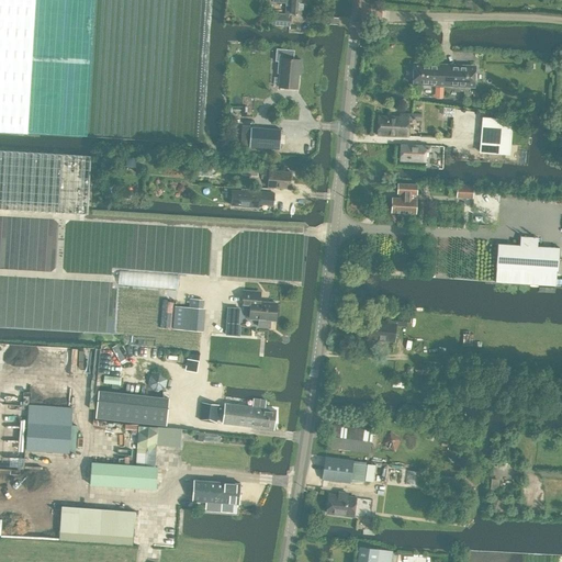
[(0,0),(0,131),(27,133),(35,0),(0,0)]
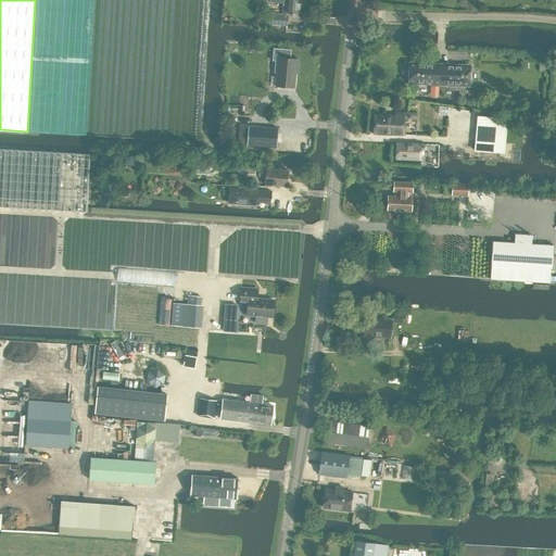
[(283,0),(287,4),(285,4),(283,12),(286,12),(286,13),(292,13),(292,14),(293,14),(292,16),(300,17),(301,14),(302,14),(302,0),(283,0)]
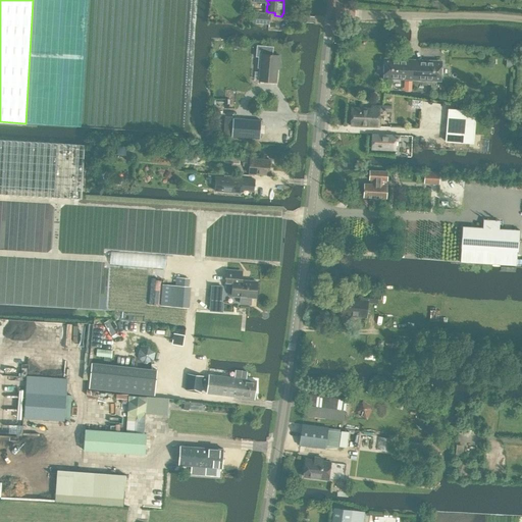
[(269,23),(269,14),(253,13),(252,21),(269,23)]
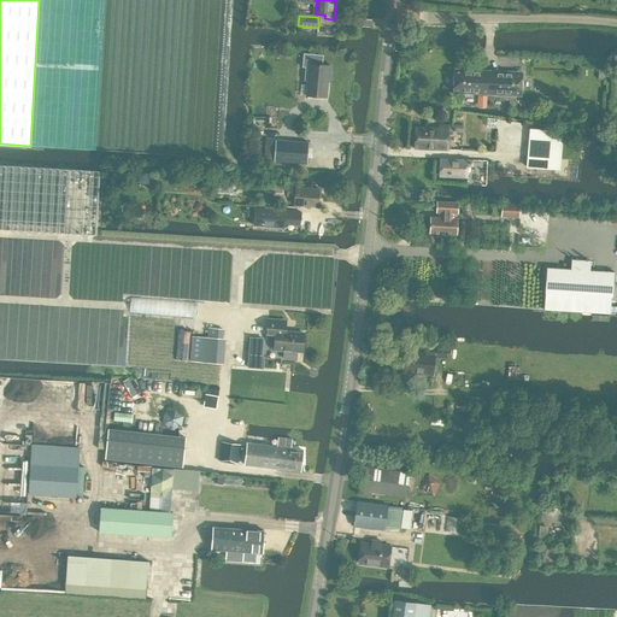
[(322,65),(323,56),(304,54),(303,68),(310,68),(307,97),(325,98),(327,81),(329,81),(330,66),(322,65)]
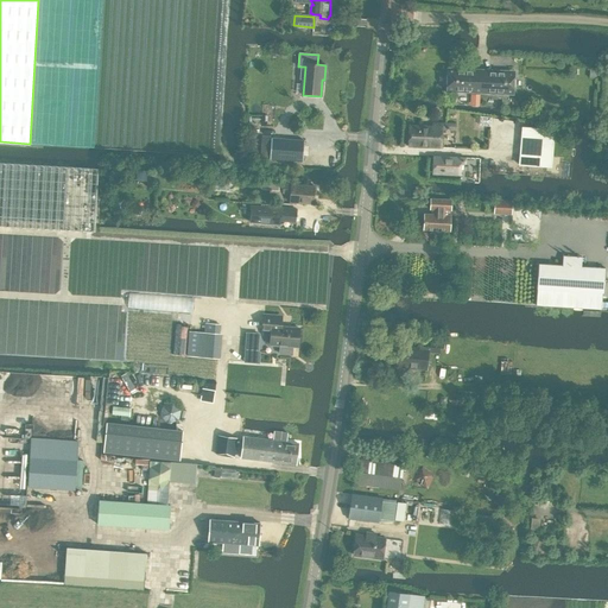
[(480,92),(481,71),(448,70),(448,75),(445,76),(445,83),(447,86),(447,89),(455,90),(457,92),(462,92),(463,90),(480,92)]
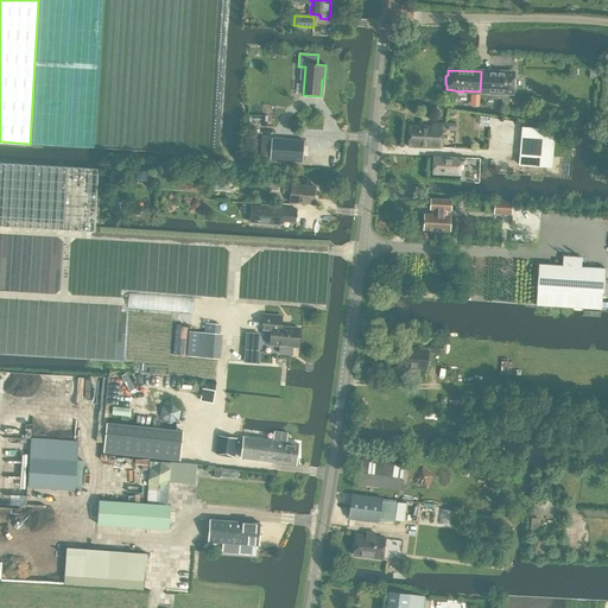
[(513,93),(513,88),(514,87),(515,80),(513,77),(513,74),(481,71),(480,92),(495,92),(498,94),(502,94),(504,93),(513,93)]
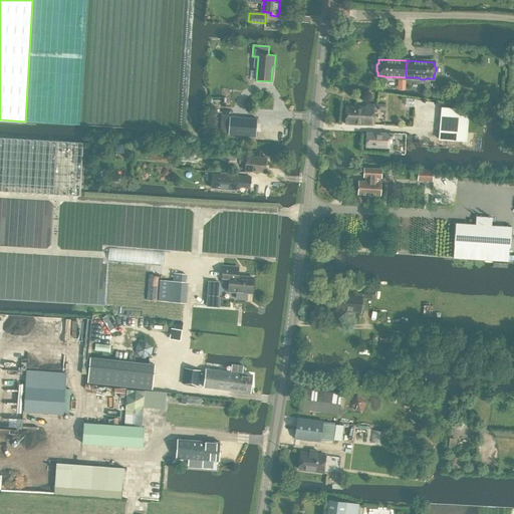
[(345,105),(344,123),(372,124),(373,110),(384,110),(384,105),(373,104),(373,106),(345,105)]
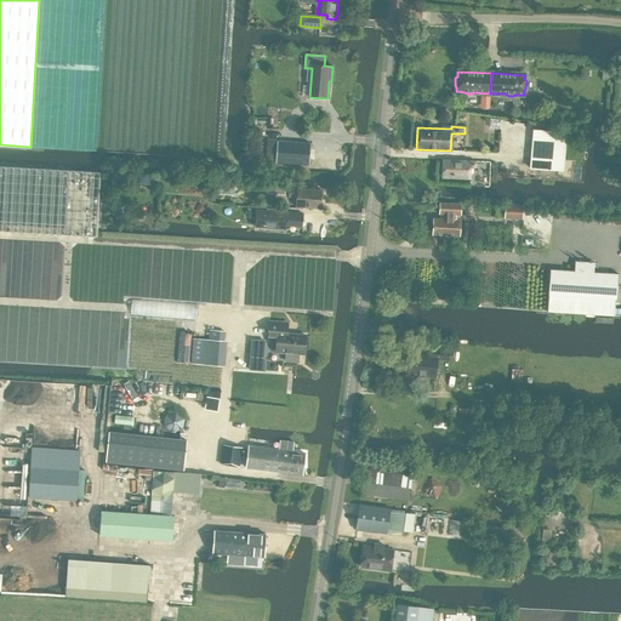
[(533,129),(529,169),(563,171),(567,132),(533,129)]
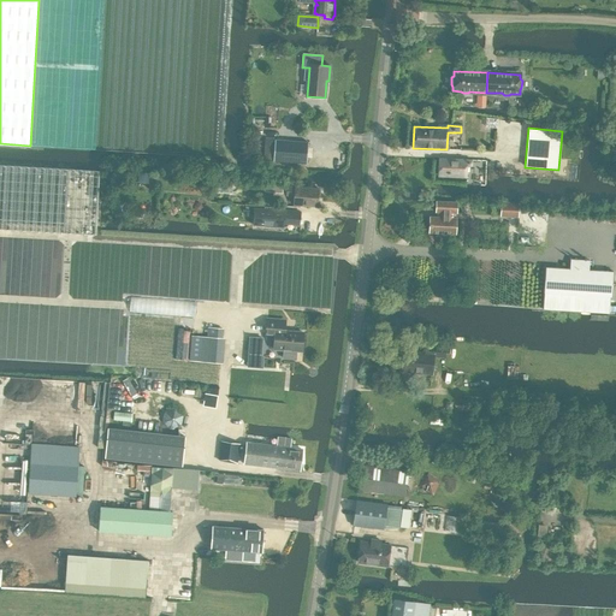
[(274,140),(273,161),(306,164),(308,142),(274,140)]
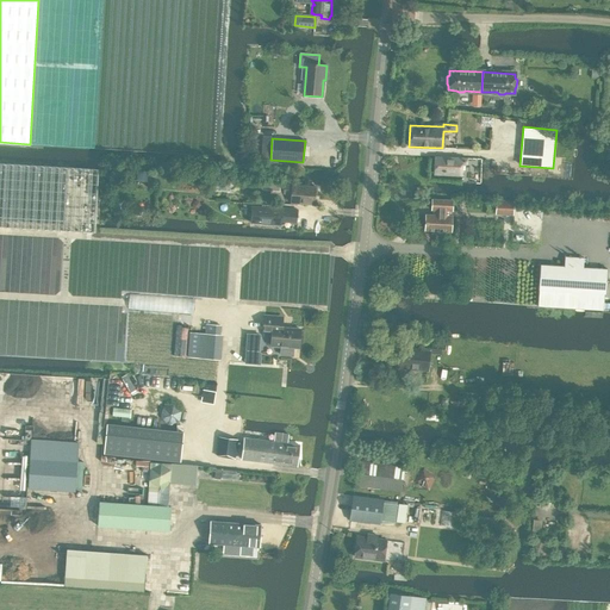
[(434,157),(434,174),(461,175),(462,159),(434,157)]
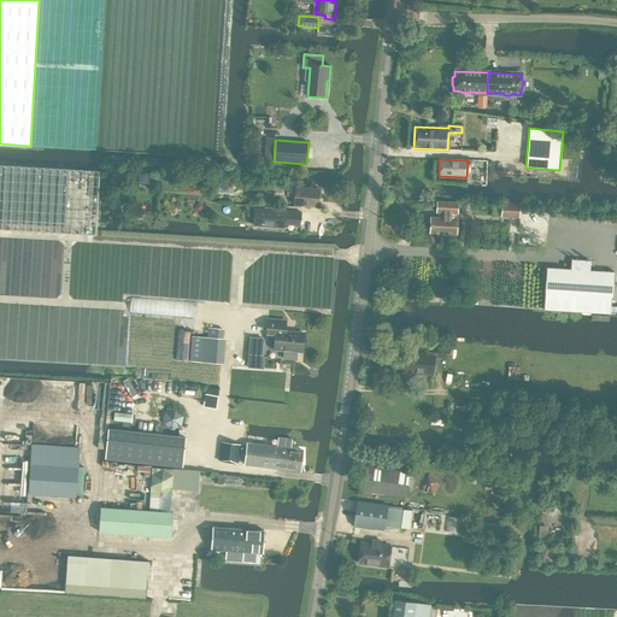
[(0,229),(97,235),(100,172),(0,165),(0,229)]
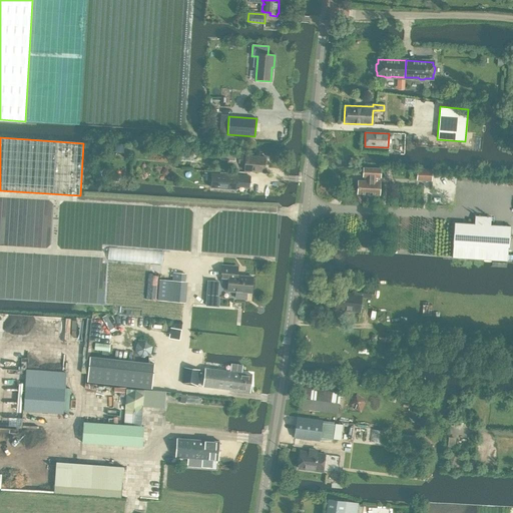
[(116,143),(115,152),(123,152),(124,144),(116,143)]
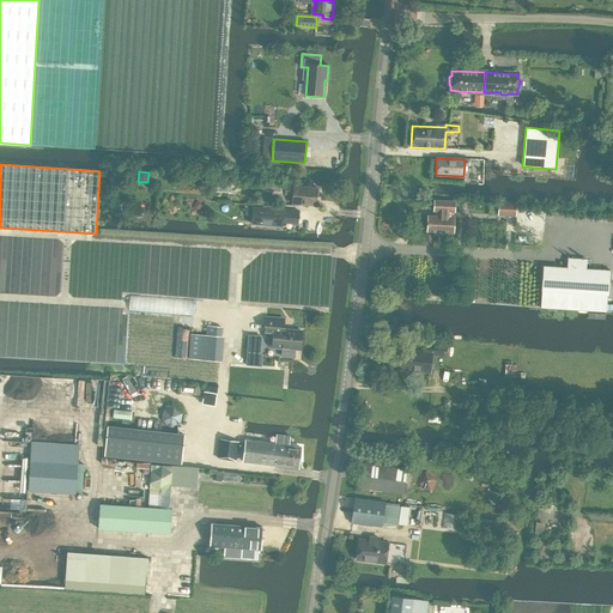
[(263,182),(262,190),(280,193),(281,183),(263,182)]
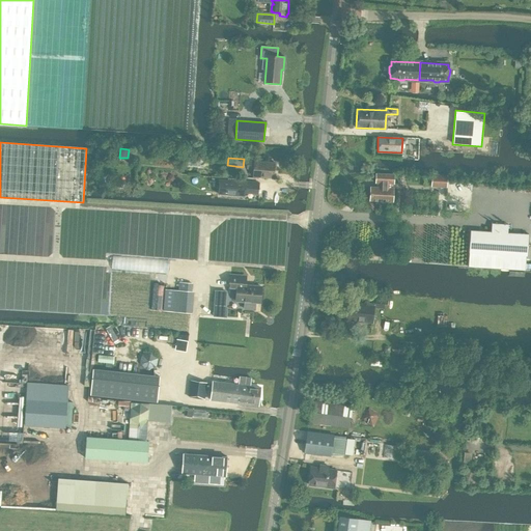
[(248,161),(247,169),(253,170),(252,176),(274,178),(275,163),(248,161)]
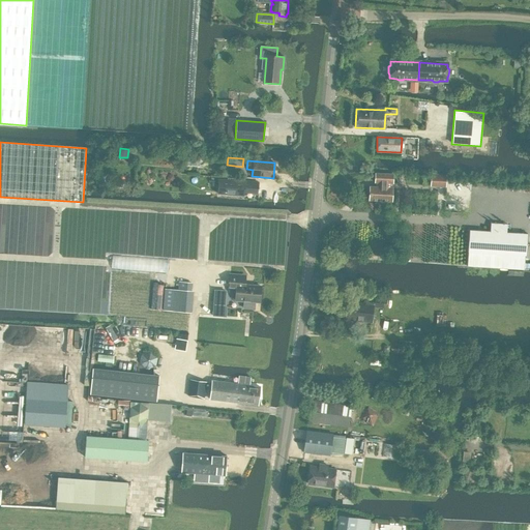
[(392,184),(393,175),(376,174),(375,183),(379,183),(379,188),(370,187),(370,201),(391,202),(392,189),(390,189),(390,184),(392,184)]
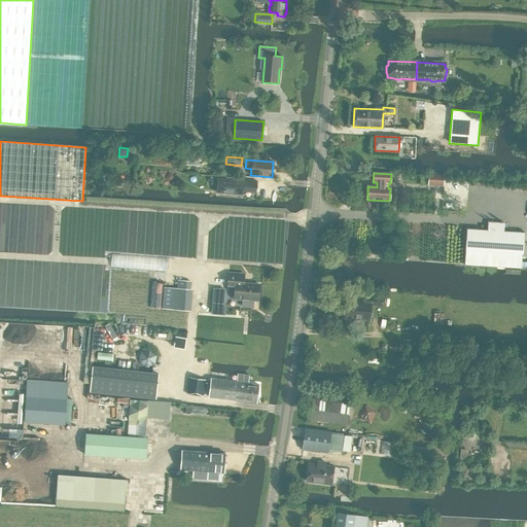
[(443,185),(444,174),(428,173),(428,185),(443,185)]
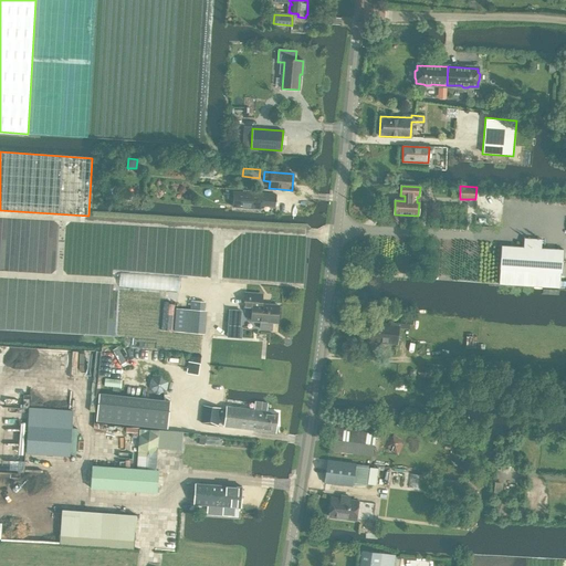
[(233,192),(232,207),(261,209),(261,205),(275,206),(276,196),(233,192)]
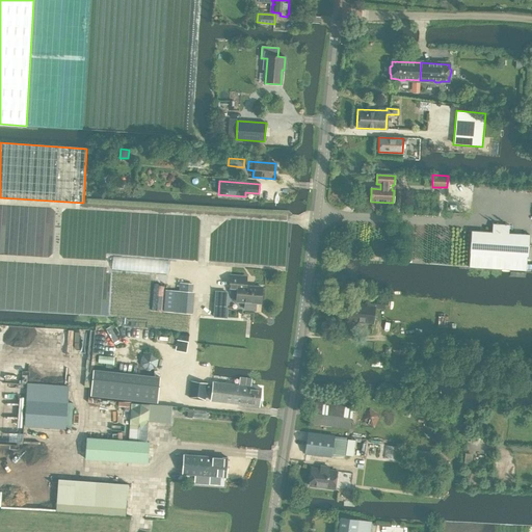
[(470,253),(469,267),(526,270),(527,269),(531,269),(531,264),(527,264),(527,257),(528,257),(530,235),(509,234),(509,225),(493,224),(491,233),(471,232),(470,253)]
